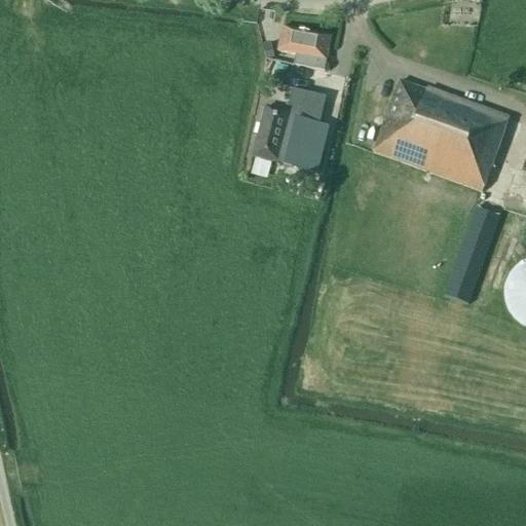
[(293,66),(324,72),(326,63),(327,63),(332,38),(283,28),(277,52),(295,55),(293,66)]
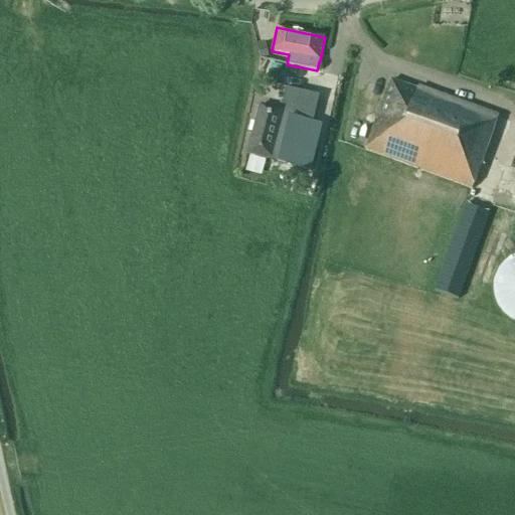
[(365,151),(471,189),(497,117),(417,88),(416,91),(389,80),(365,151)]
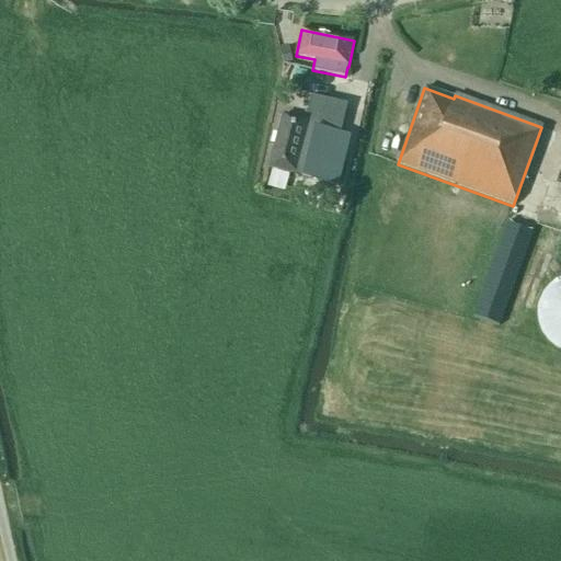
[(332,123),(336,106),(336,104),(313,99),(307,123),(281,115),(267,168),(325,182),(341,185),(350,146),(335,141),(334,140),(339,125),(332,123)]
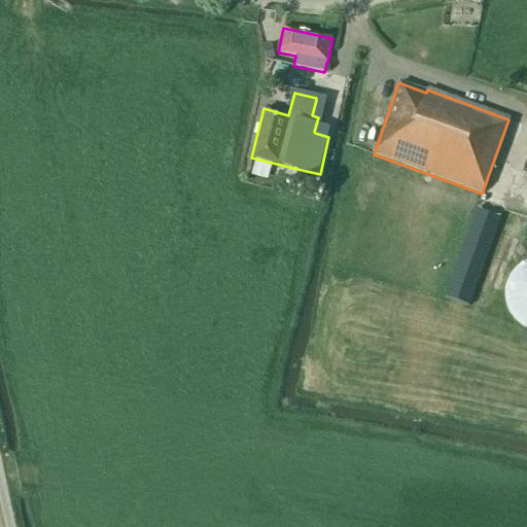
[(445,297),(468,306),(498,218),(475,210),(445,297)]
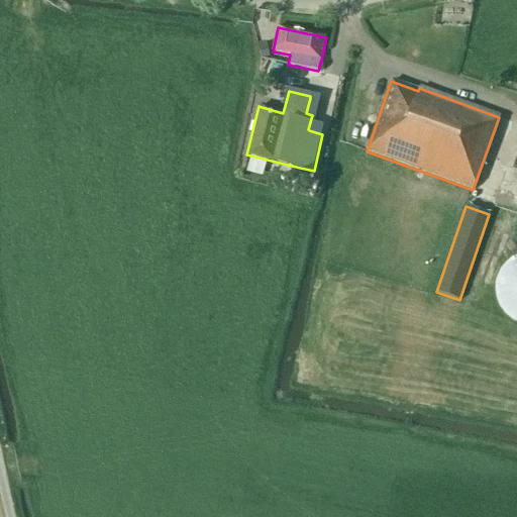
[(516,254),(516,255),(513,256),(510,259),(508,261),(505,264),(503,266),(501,269),(499,272),(498,275),(496,278),(496,281),(495,285),(495,288),(495,291),(496,294),(496,298),(498,302),(499,305),(501,308),(503,311),(506,314),(508,316),(512,319),(515,320),(516,321),(516,254)]
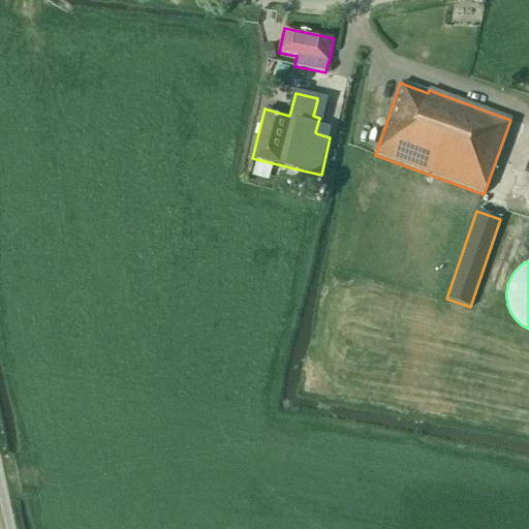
All buildings are outlined.
